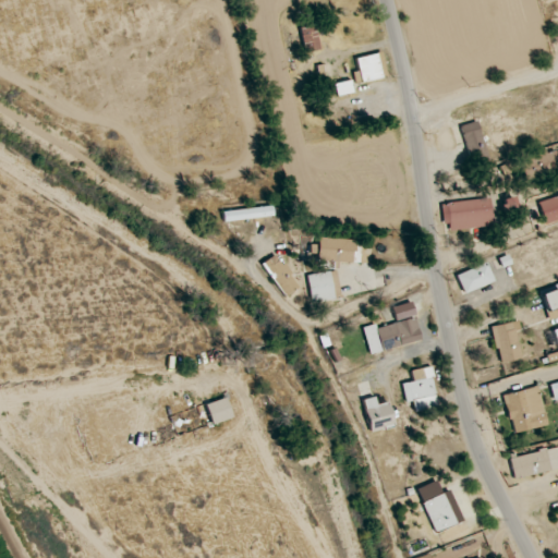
[(301,26),(303,52),(318,50),(316,25),(301,26)]
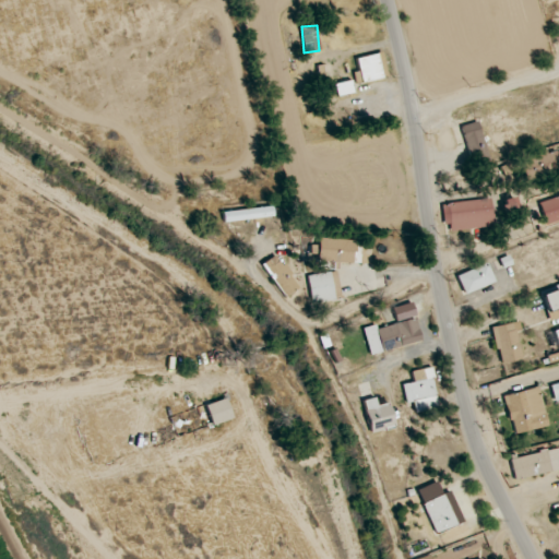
[(385,78),(382,54),(357,57),(361,81),(385,78)]
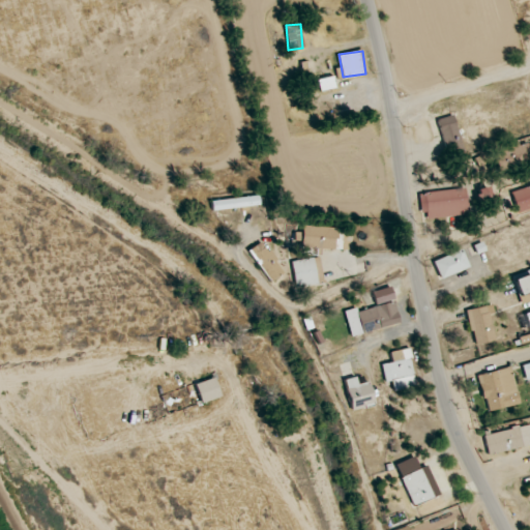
[(335,88),(333,77),(318,80),(320,91),(335,88)]
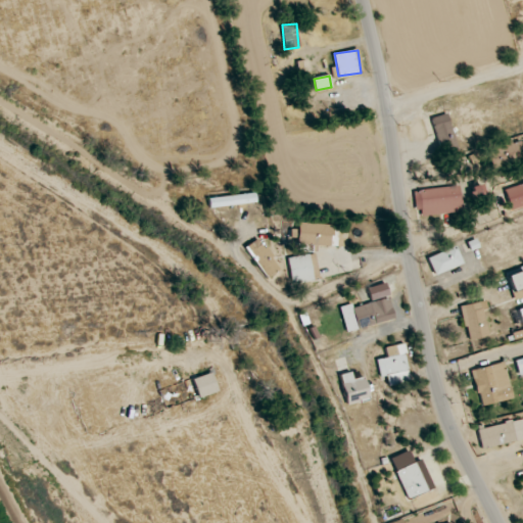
[(459,152),(447,113),(432,117),(443,156),(459,152)]
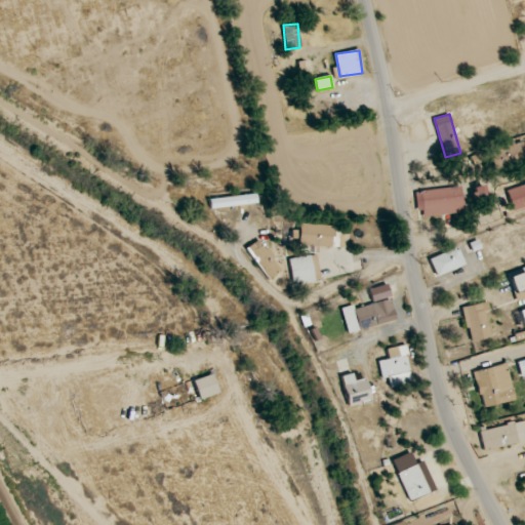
[(524,207),(524,184),(507,190),(513,211),(524,207)]
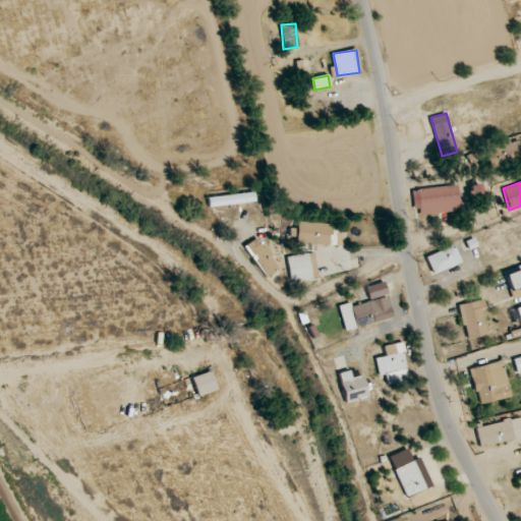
[(413,190),(416,217),(460,211),(456,184),(413,190)]
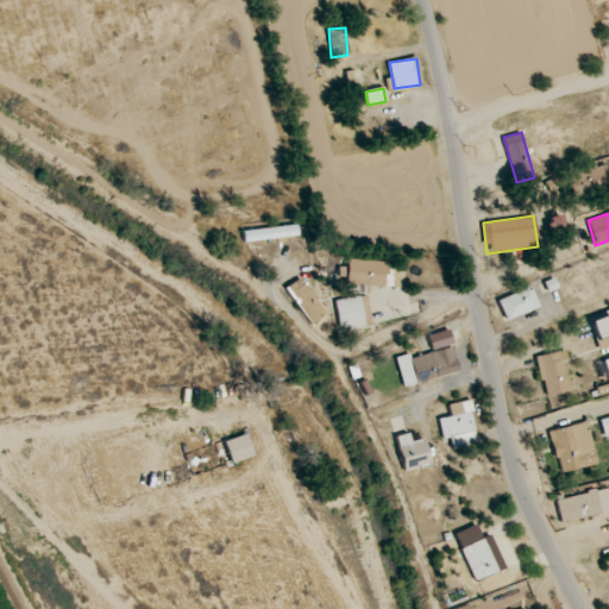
[(563,218),(551,218),(551,228),(562,230),(563,218)]
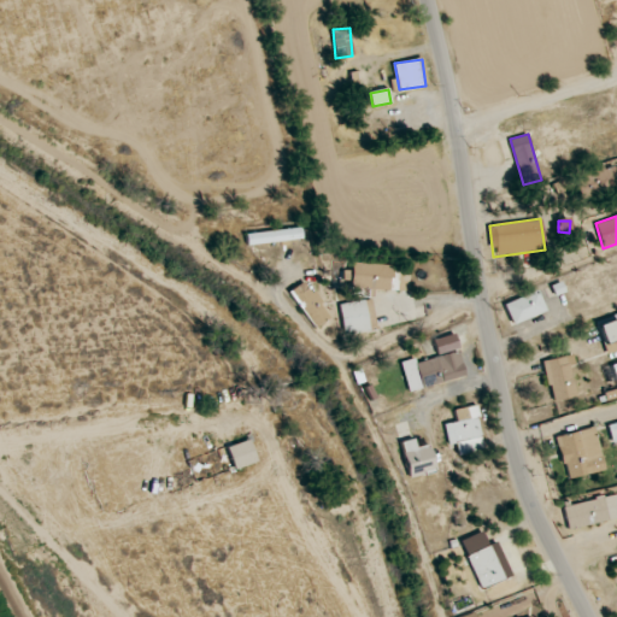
[(301,239),(300,227),(245,235),(247,246),(301,239)]
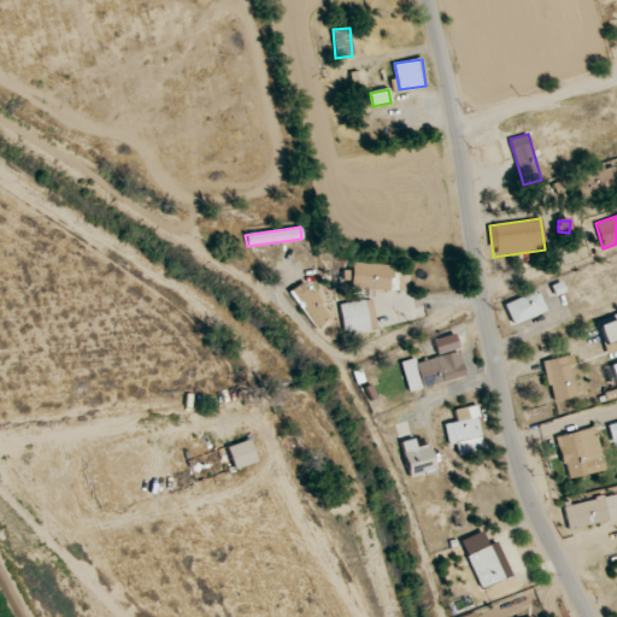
[(391,291),(392,265),(351,263),(350,288),(391,291)]
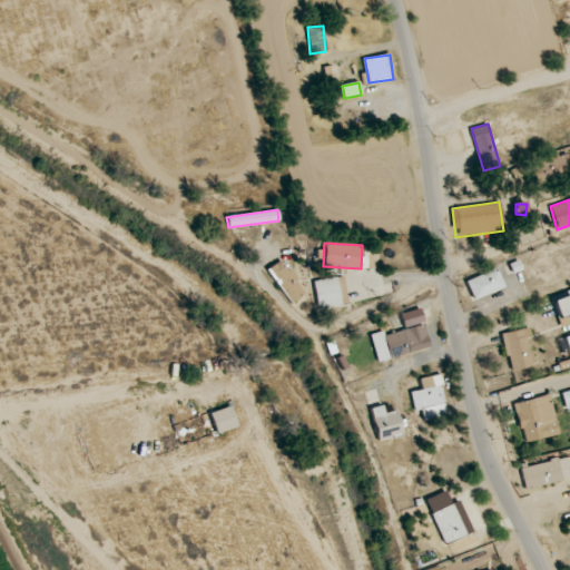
[(305,294),(282,259),(266,269),(290,304),(305,294)]
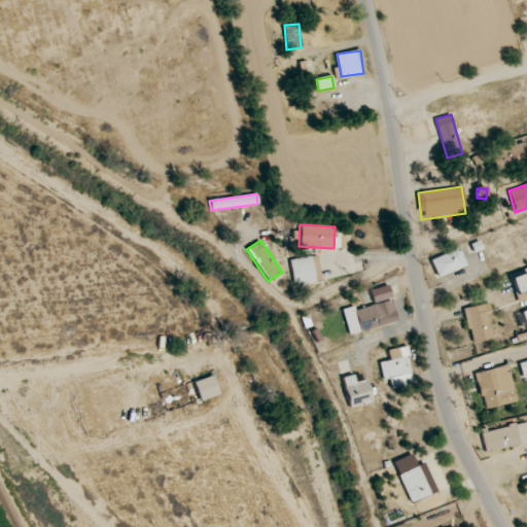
[(436,278),(466,266),(459,248),(429,259),(436,278)]
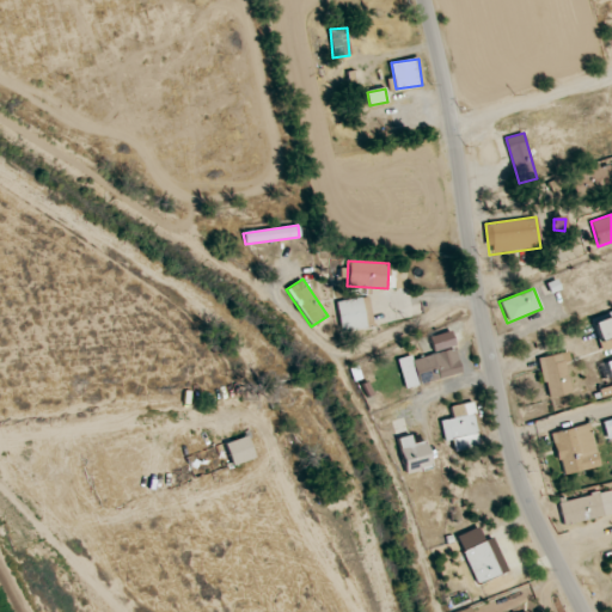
[(373,323),(369,298),(337,301),(341,332),(369,329),(368,324),(373,323)]
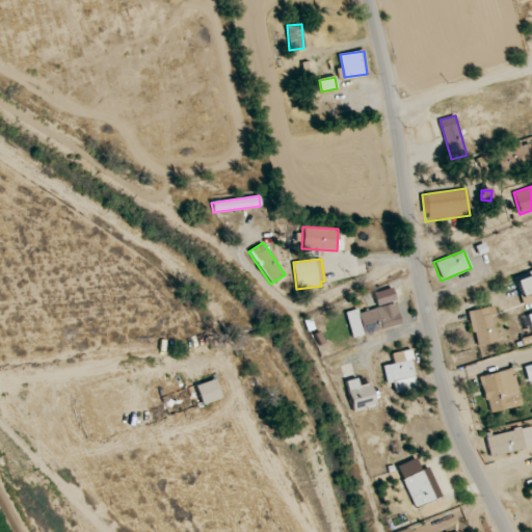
[(531,270),(513,276),(521,297),(531,292),(531,270)]
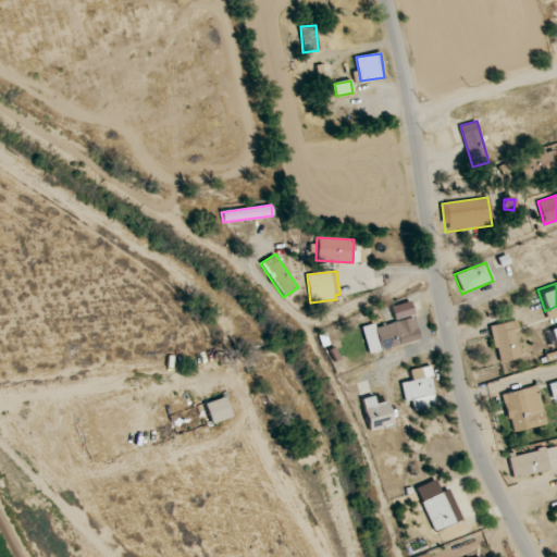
[(420,339),(415,317),(375,327),(374,323),(361,327),(369,354),(420,339)]
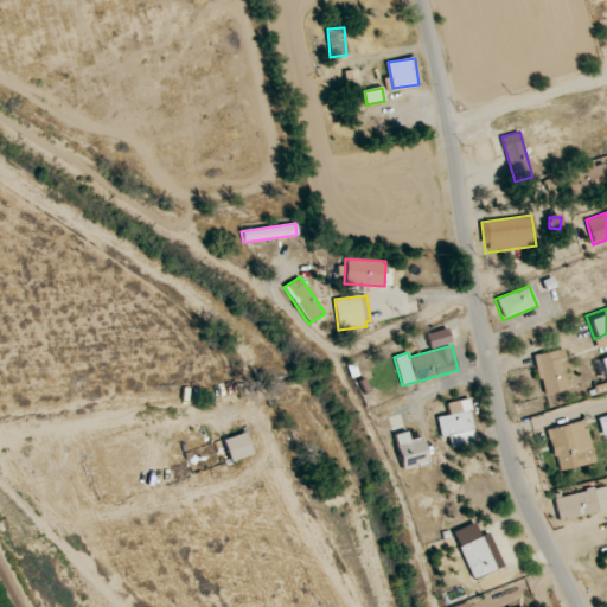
[(543,396),(568,390),(560,350),(534,356),(543,396)]
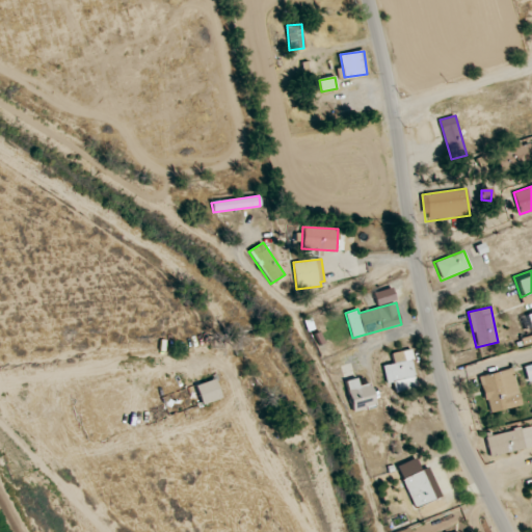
[(395,392),(418,388),(410,349),(392,353),(394,364),(382,366),(387,383),(393,382),(395,392)]
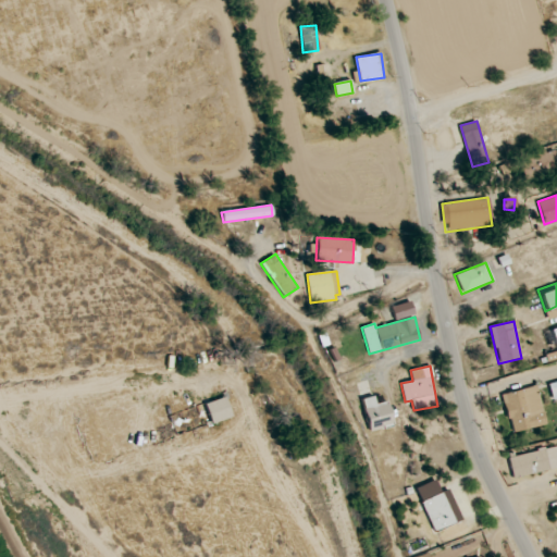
[(503,394),(510,432),(546,424),(537,386),(503,394)]
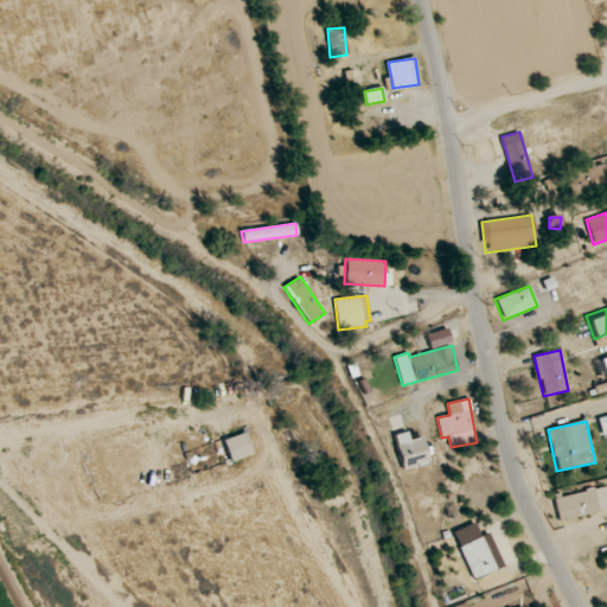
[(402,470),(428,464),(422,438),(409,440),(407,432),(393,435),(402,470)]
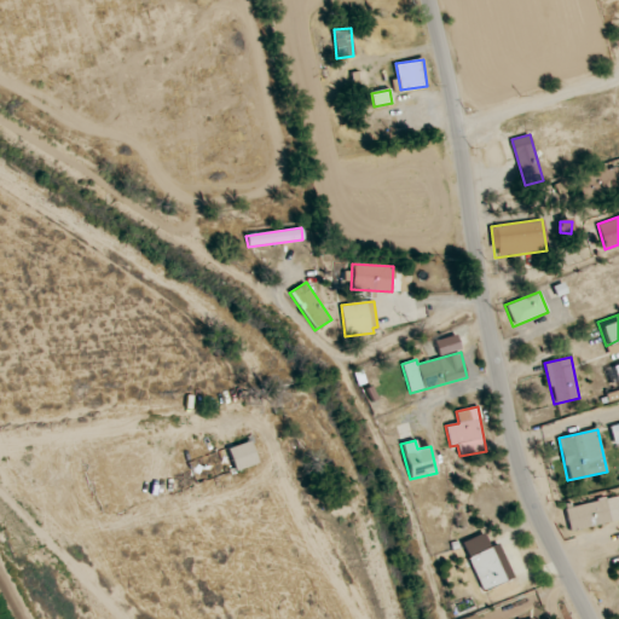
[(226,449),(235,472),(258,463),(249,441),(226,449)]
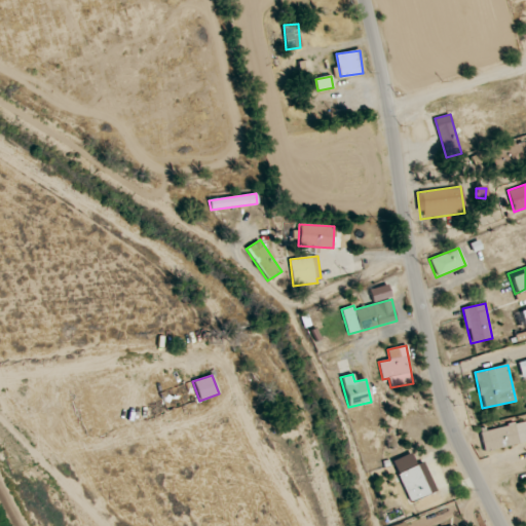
[(525,443),(525,422),(480,429),(483,450),(525,443)]
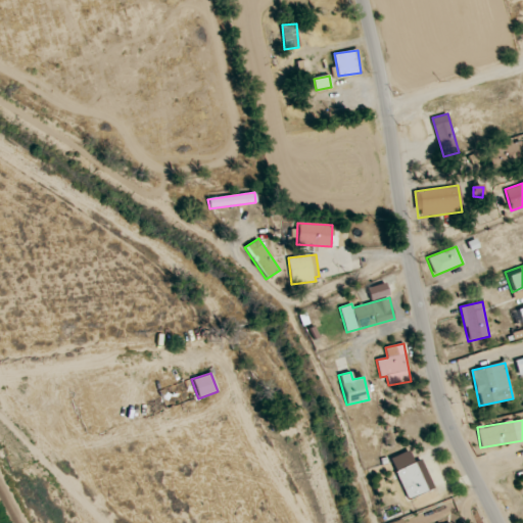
[(394,471),(407,500),(427,490),(415,462),(394,471)]
